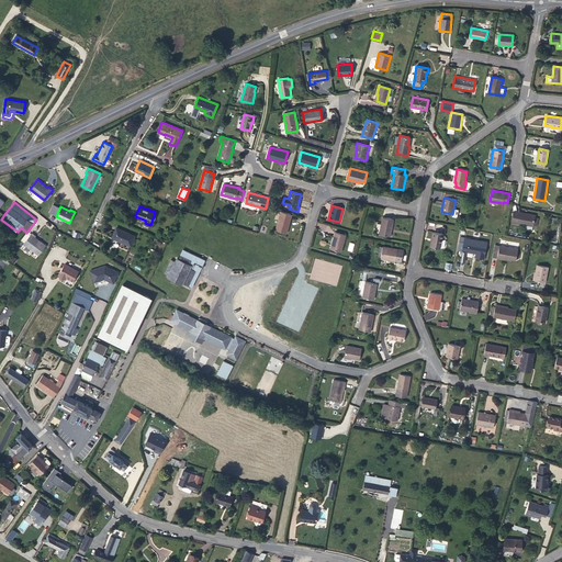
[(291,214),(281,211),(276,231),(287,233),(289,225),(288,225),(291,214)]
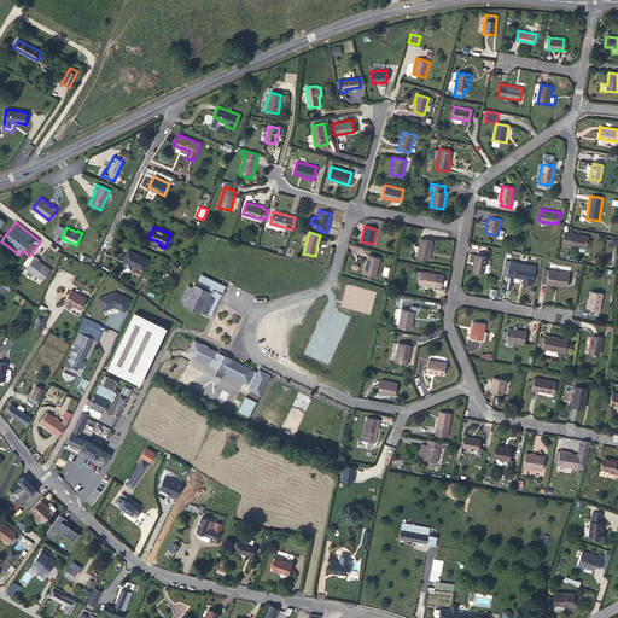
[(588,238),(581,235),(581,234),(565,232),(563,244),(586,249),(587,248),(588,239),(588,238)]
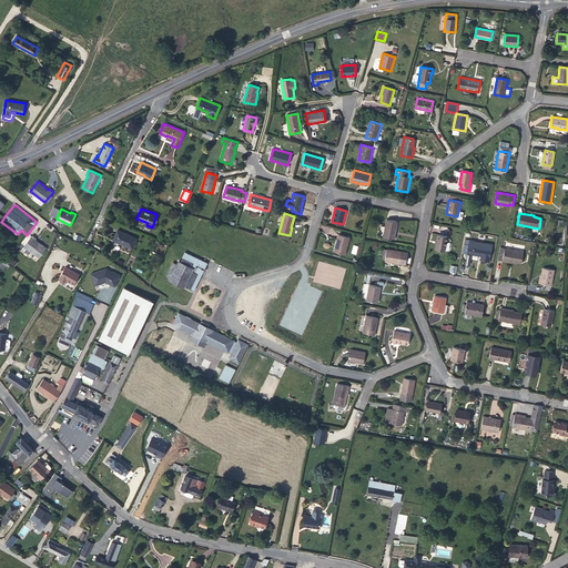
[(383,236),(393,239),(394,234),(395,234),(398,221),(386,219),(383,236)]
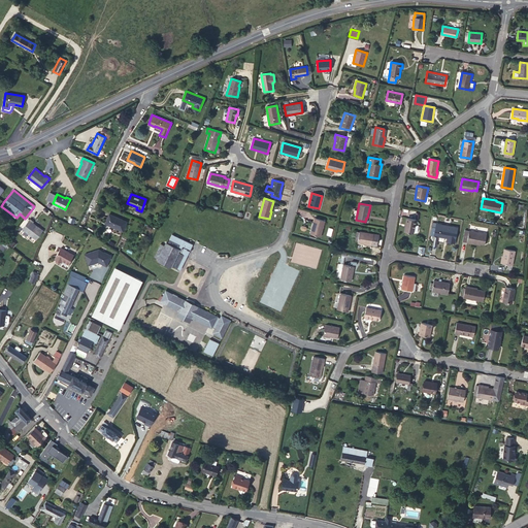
[(127,222),(109,213),(105,223),(114,227),(113,227),(123,231),(127,222)]
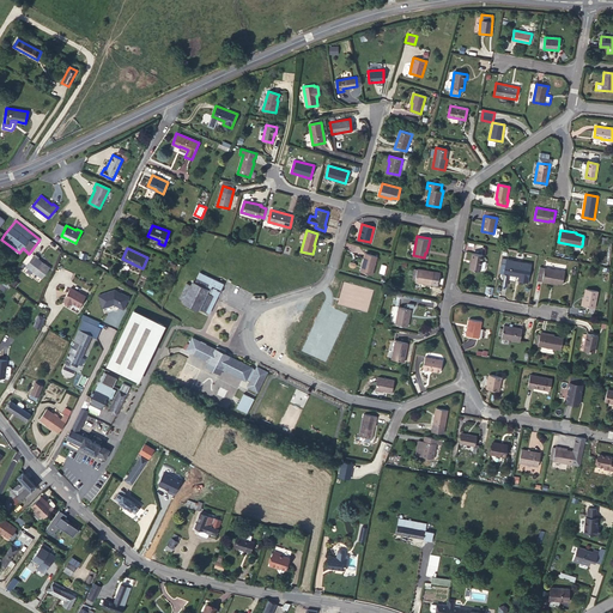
[(372,274),(377,256),(366,253),(360,272),(372,274)]
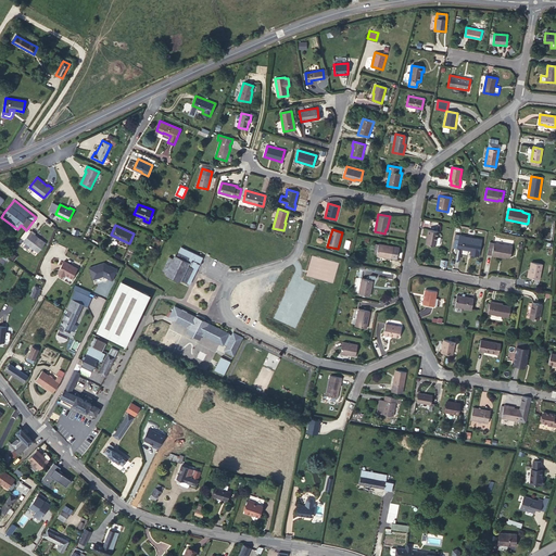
[(436,245),(438,231),(428,229),(426,243),(436,245)]
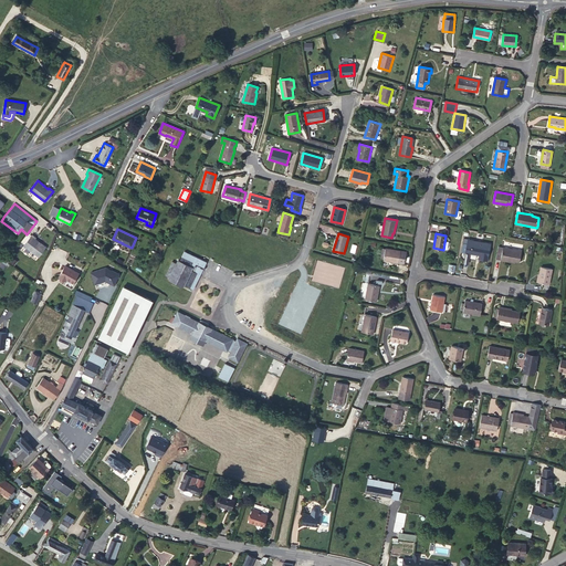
[(24,245),(39,257),(46,247),(35,239),(37,238),(32,234),(24,245)]
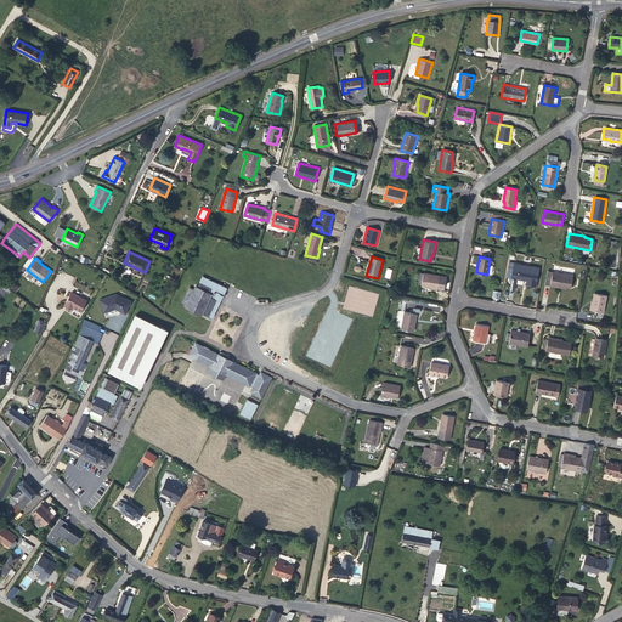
[(514,263),(513,267),(512,277),(527,281),(526,284),(536,287),(539,267),(514,263)]
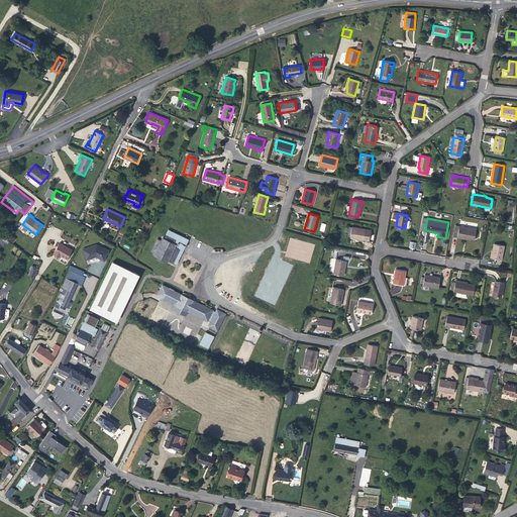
[(477,228),(459,225),(457,237),(464,239),(466,237),(470,238),(475,239),(477,228)]
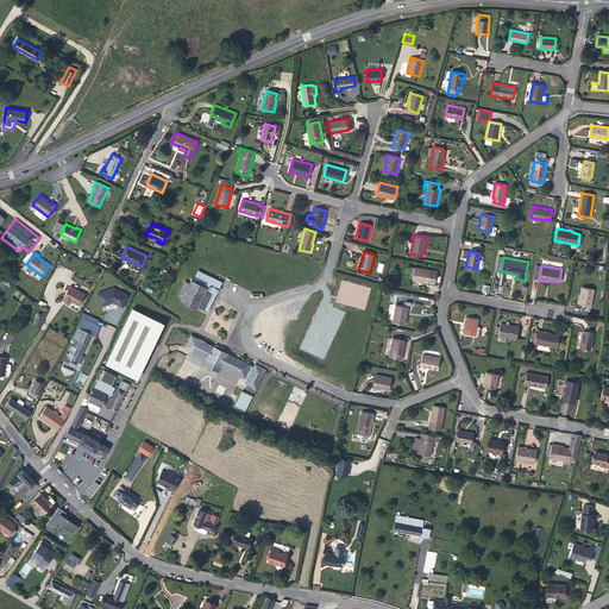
[(409,280),(413,280),(413,278),(420,280),(420,282),(434,284),(435,282),(437,274),(437,271),(415,267),(415,268),(412,267),(409,280)]
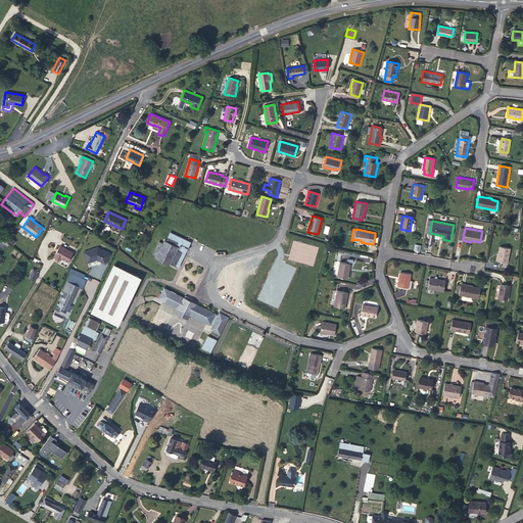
[(171,232),(167,240),(162,243),(159,241),(153,254),(156,256),(157,258),(168,265),(171,264),(176,266),(179,262),(178,260),(179,256),(183,258),(191,242),(191,241),(171,232)]
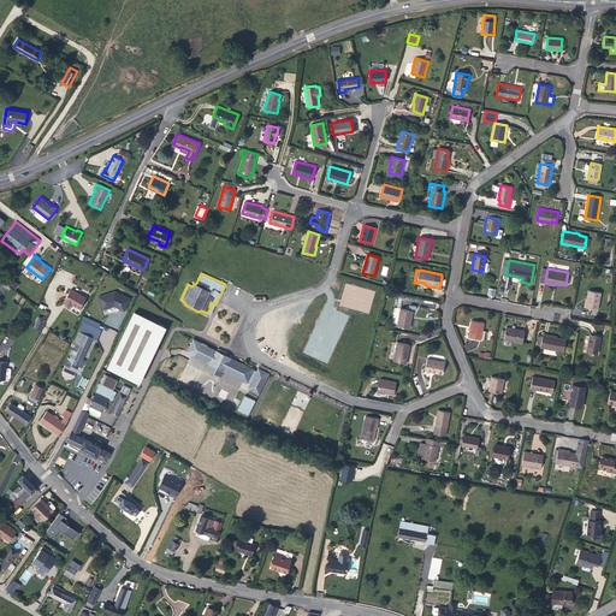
[(86,297),(71,289),(64,302),(71,306),(72,303),(80,308),(86,297)]
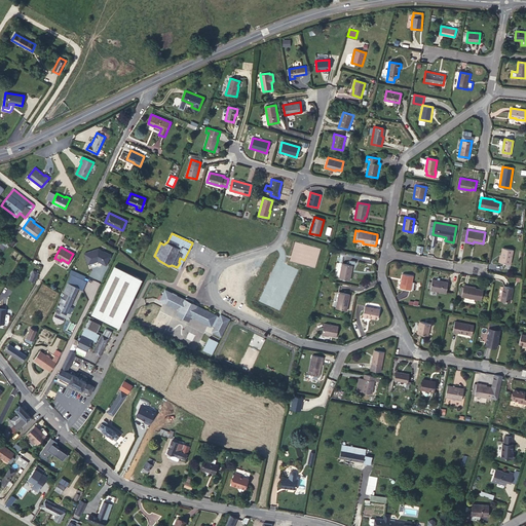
[(511,264),(513,250),(502,248),(500,262),(511,264)]
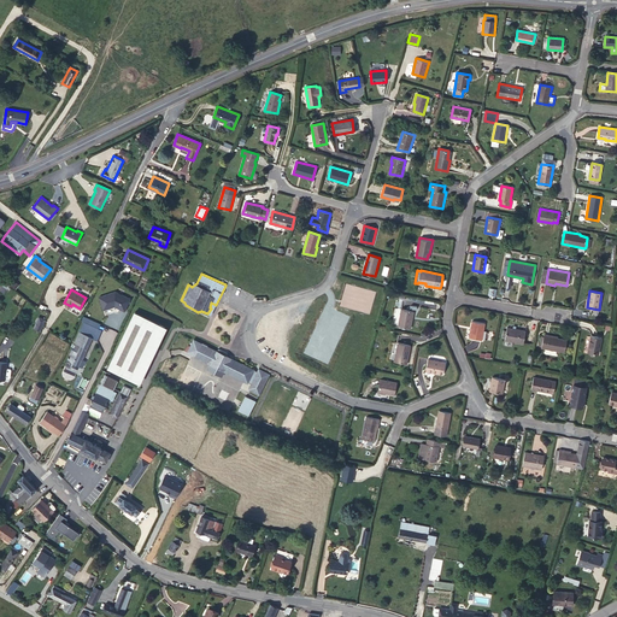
[(116,292),(99,297),(104,310),(111,307),(111,306),(115,305),(115,306),(124,311),(130,299),(116,292)]
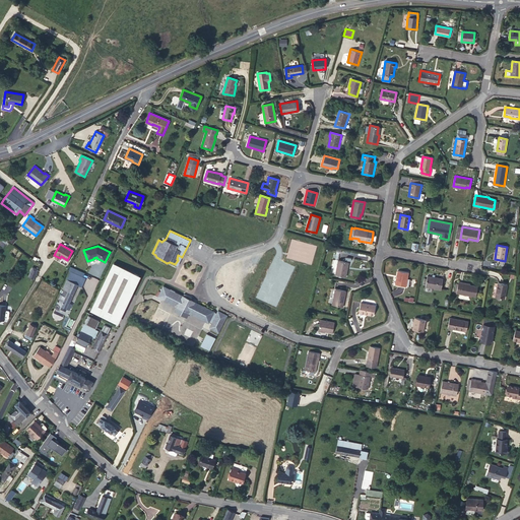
[(348,262),(338,260),(335,274),(346,276),(348,262)]
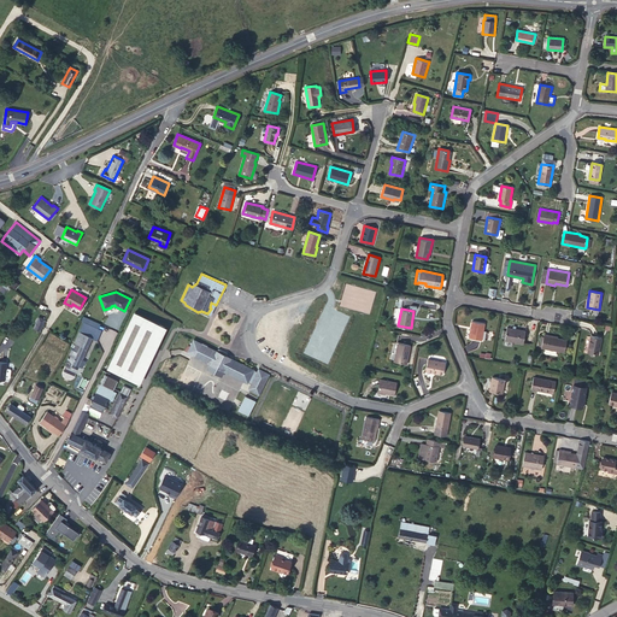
[(165,327),(133,311),(106,369),(139,385),(165,327)]
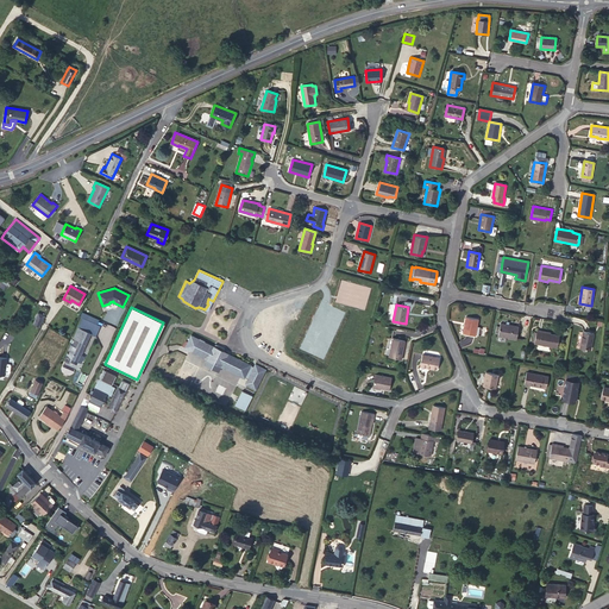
[(44,315),(38,313),(33,324),(39,327),(44,315)]
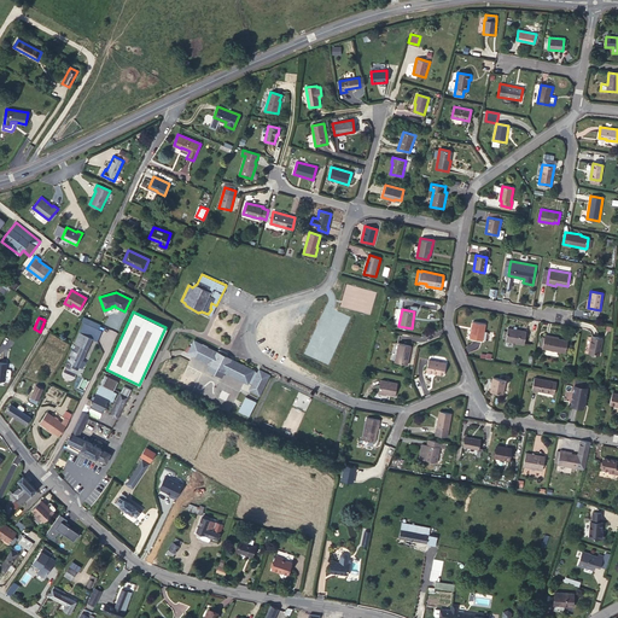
[(473,321),(470,338),(483,340),(485,324),(473,321)]
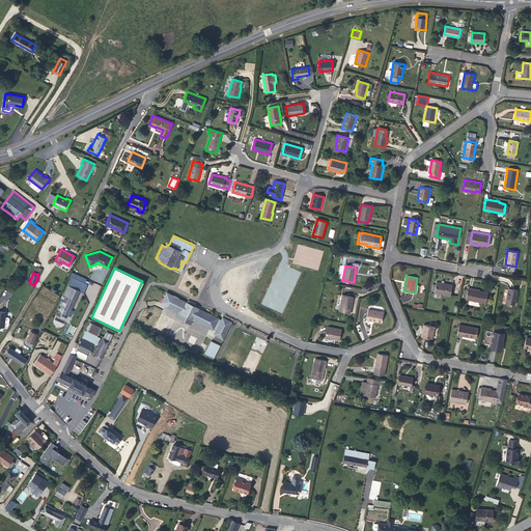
[(74,288),(79,290),(79,292),(82,294),(86,285),(74,280),(72,284),(75,286),(74,288)]
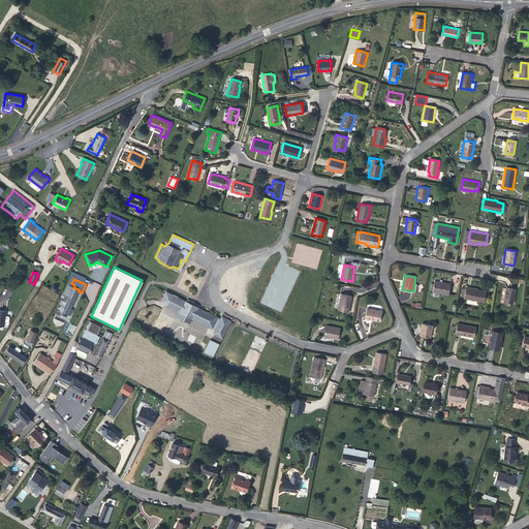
[(433,288),(433,291),(448,293),(450,283),(435,280),(435,281),(433,288)]
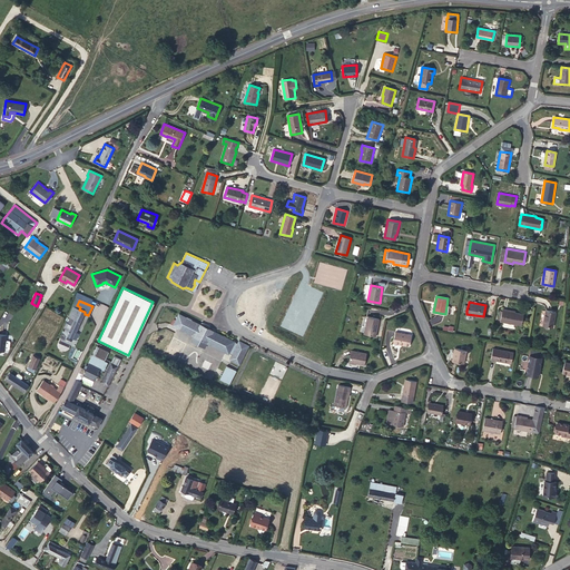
[(85,314),(85,312),(79,310),(74,306),(69,316),(71,316),(65,332),(64,331),(62,333),(61,336),(62,337),(65,338),(66,338),(71,341),(74,337),(76,340),(79,334),(76,332),(85,314)]
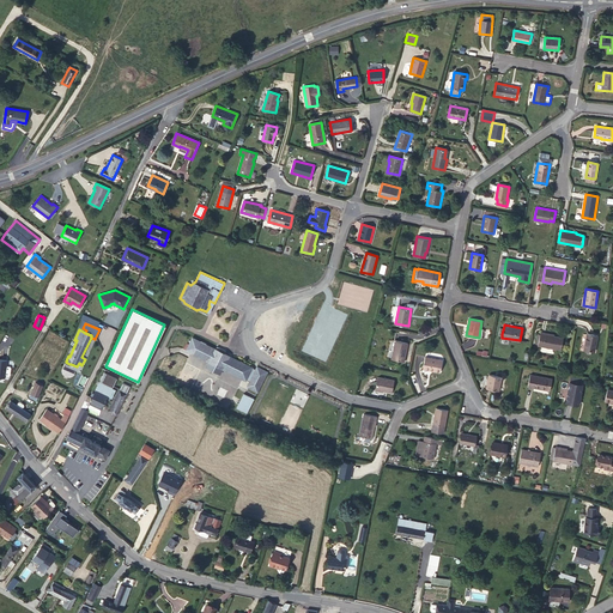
[(560,350),(564,338),(554,337),(540,333),(540,334),(538,344),(538,345),(560,350)]
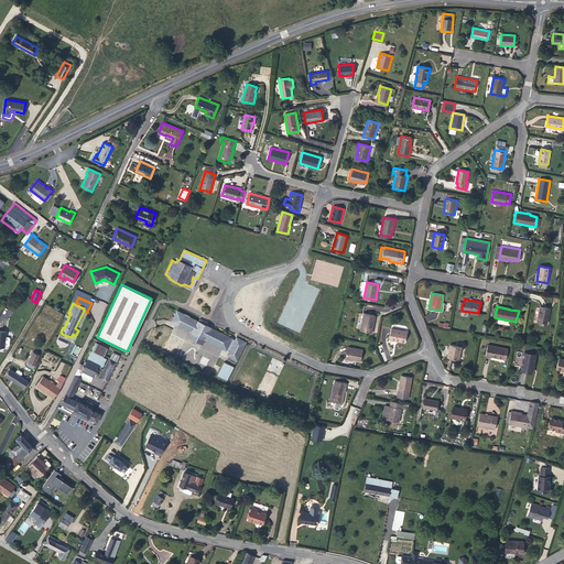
[(550,308),(540,307),(538,322),(548,323),(550,308)]
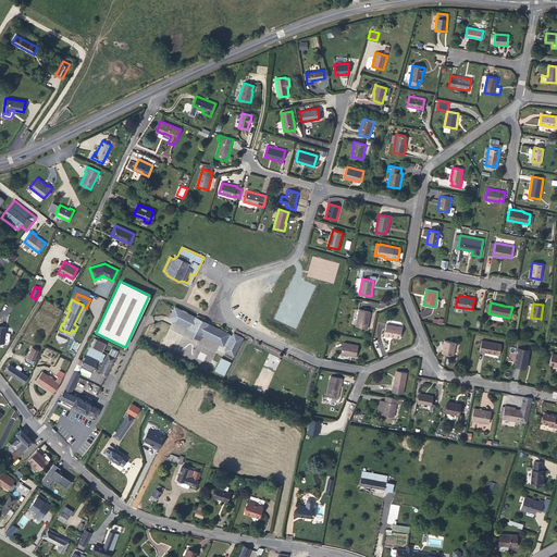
[(173,309),(169,318),(192,330),(193,330),(195,329),(200,319),(203,321),(206,319),(197,314),(196,317),(187,312),(183,309),(182,310),(176,307),(175,309),(173,309)]
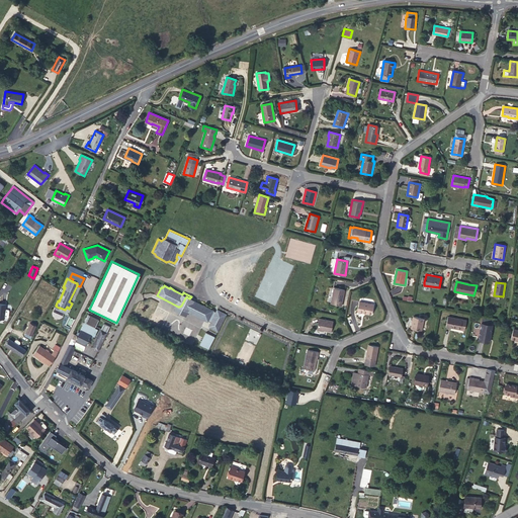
[(345,289),(334,287),(331,304),(341,306),(345,289)]
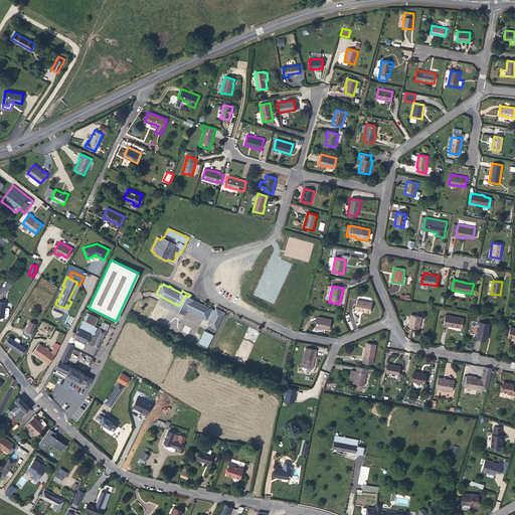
[(188,308),(192,299),(188,297),(185,295),(180,304),(178,305),(177,305),(175,309),(185,314),(188,308)]
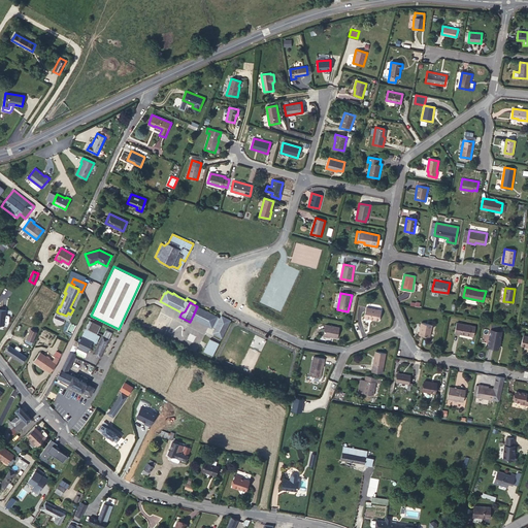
[(207,310),(207,311),(197,306),(193,316),(194,319),(212,328),(212,327),(216,328),(213,331),(215,334),(222,337),(230,320),(222,316),(221,318),(212,314),(207,310)]
